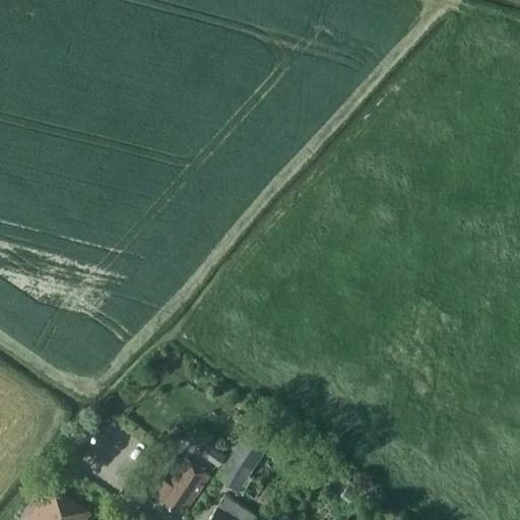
[(276,434),(254,419),(219,474),(242,489),(276,434)]
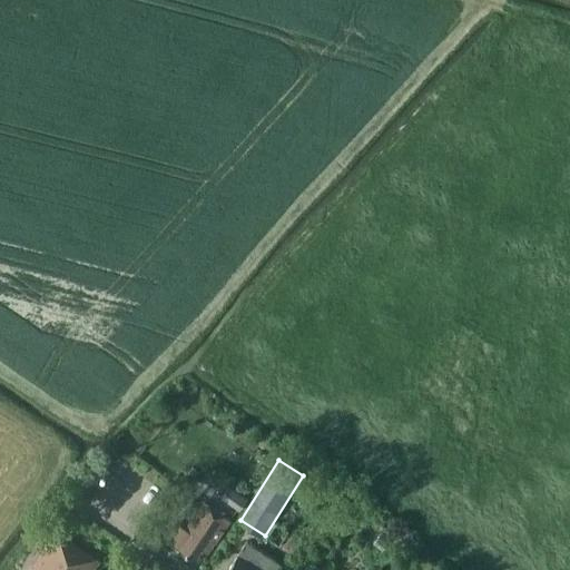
[(222,500),(241,512),(249,499),(231,487),(222,500)]
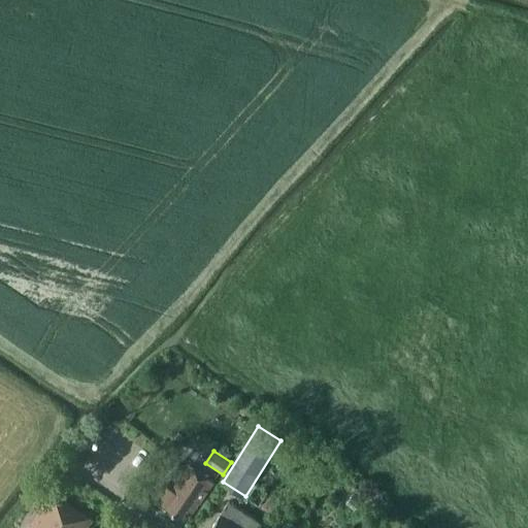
[(188,510),(193,515),(216,482),(191,465),(173,491),(167,487),(156,502),(183,520),(188,510)]
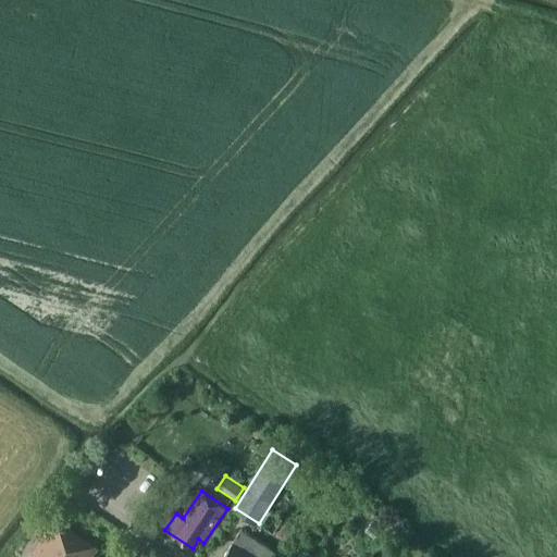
[(93,556),(99,548),(56,519),(35,551),(37,552),(34,556),(93,556)]
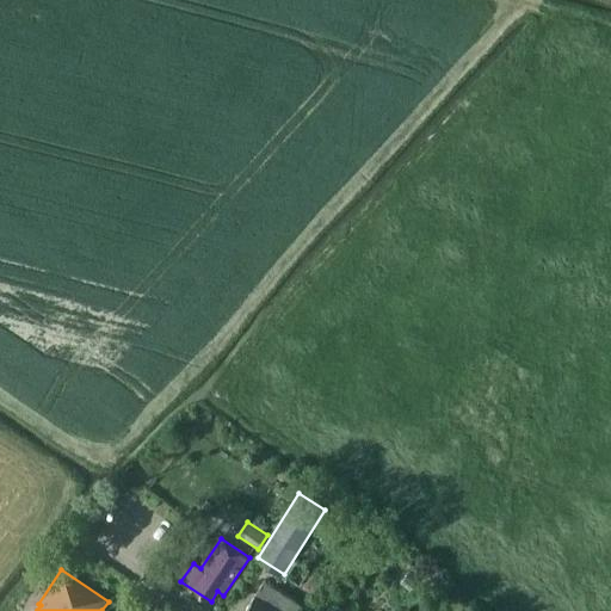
[(300,610),(304,606),(266,581),(246,610),(300,610)]
